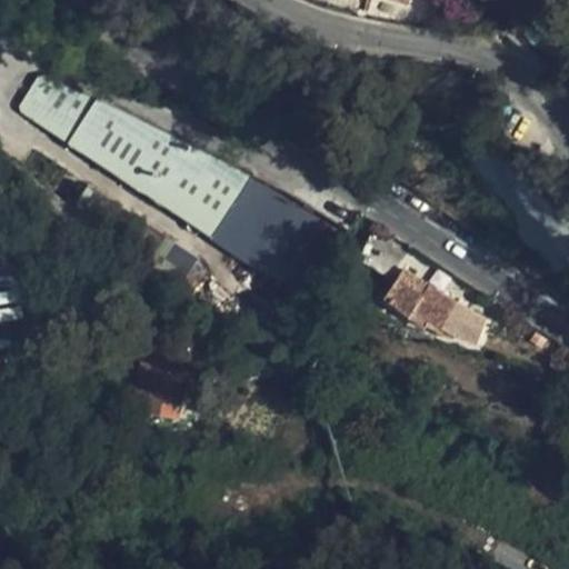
[(365,0),(361,16),(381,20),(387,0),(390,0),(407,6),(408,0),(365,0)]
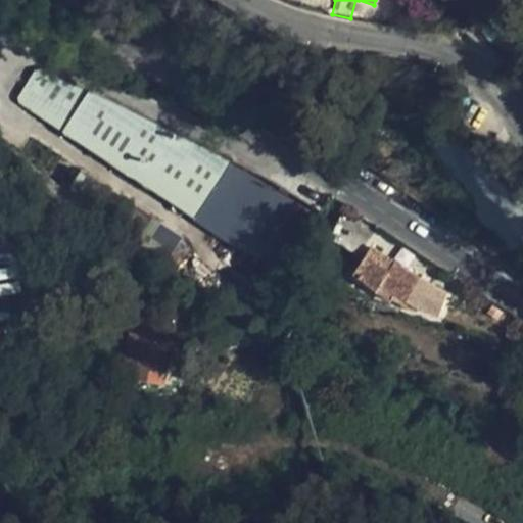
[(522,47),(521,44),(515,49),(510,53),(522,72),(522,47)]
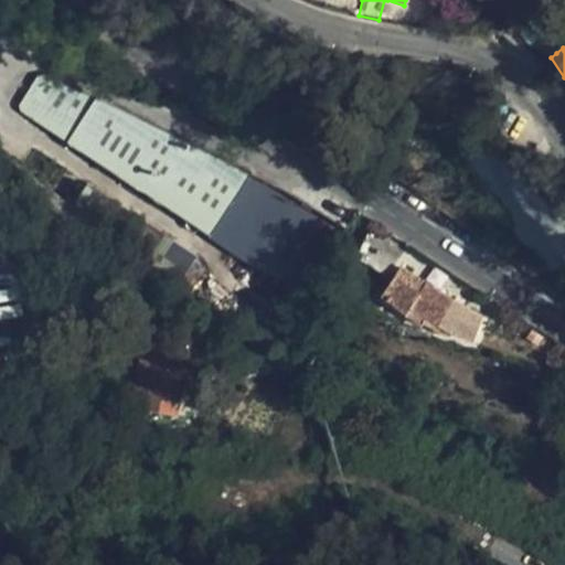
[(343,232),(44,72),(39,71),(18,105),(21,110),(264,273),(318,291),(343,232)]
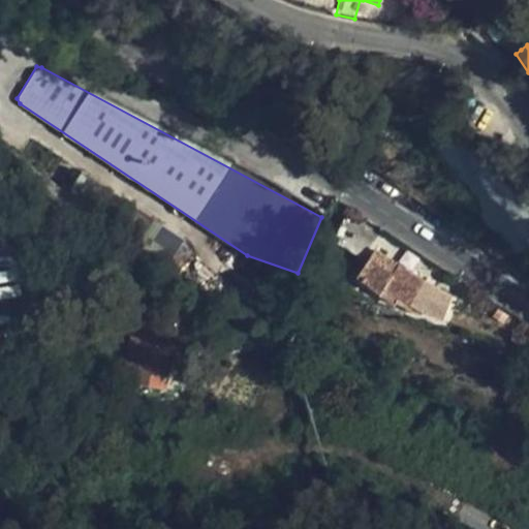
[(79,173),(64,192),(145,258),(161,268),(180,240),(79,173)]
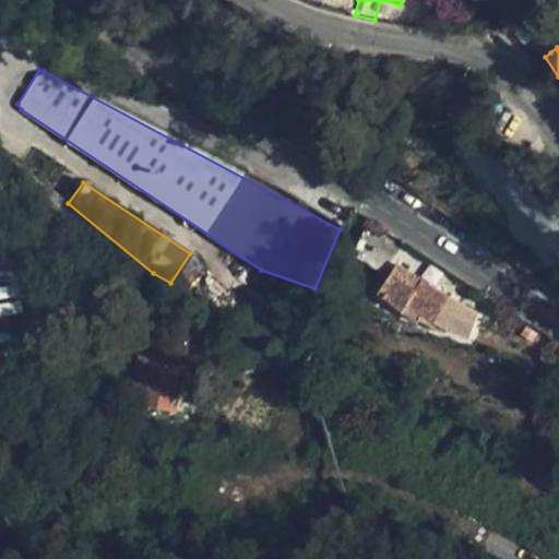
[(407,244),(381,227),(369,242),(368,246),(395,262),(407,244)]
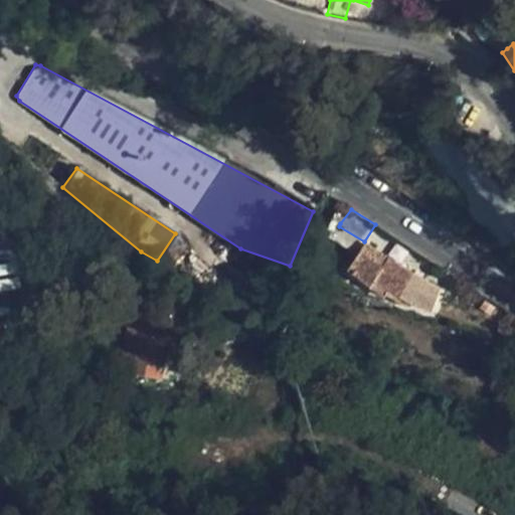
[(411,275),(386,259),(380,267),(359,251),(347,267),(366,284),(370,281),(395,298),(403,287),(411,275)]
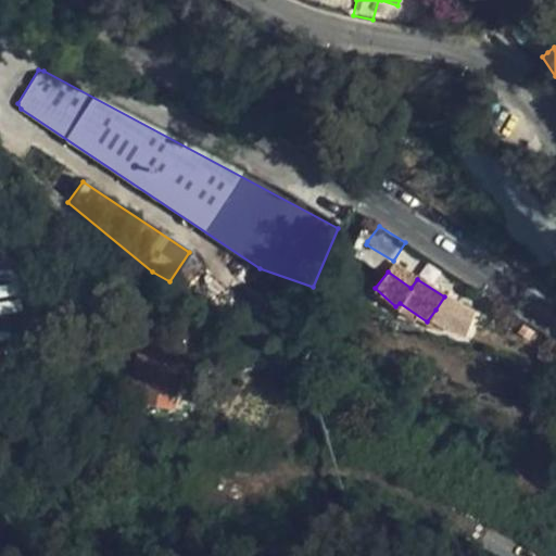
[(436,310),(427,321),(444,335),(454,321),(436,310)]
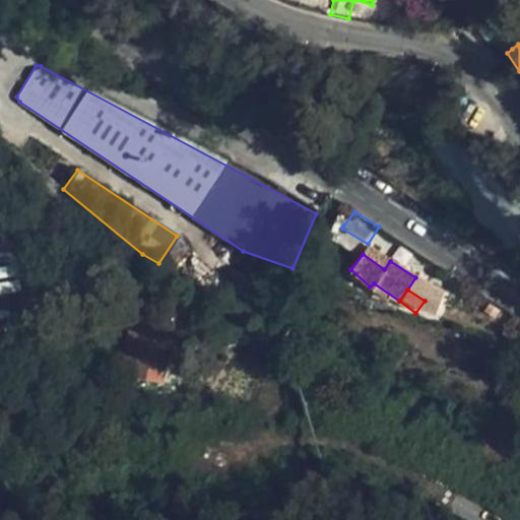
[(160,383),(167,347),(161,347),(166,320),(131,315),(121,376),(160,383)]
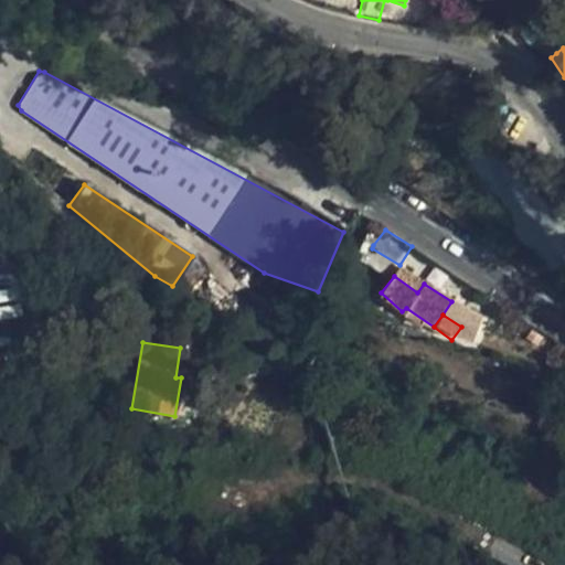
[(176,377),(181,377),(187,349),(180,348),(176,377)]
